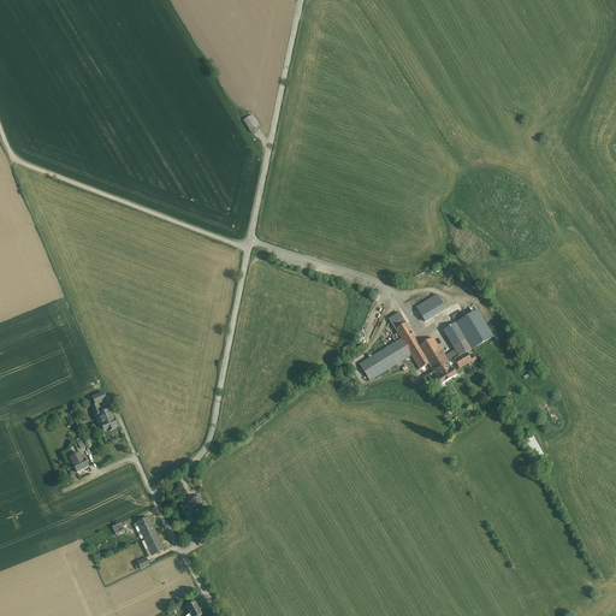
[(253,114),(243,120),(250,131),(259,125),(253,114)]
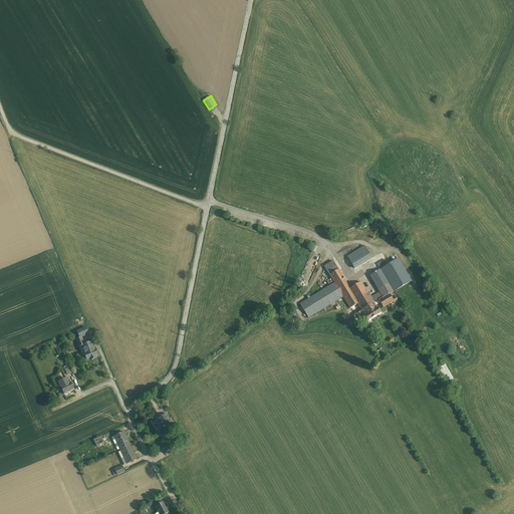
[(364,246),(346,257),(351,264),(353,268),(354,269),(371,258),(364,246)]
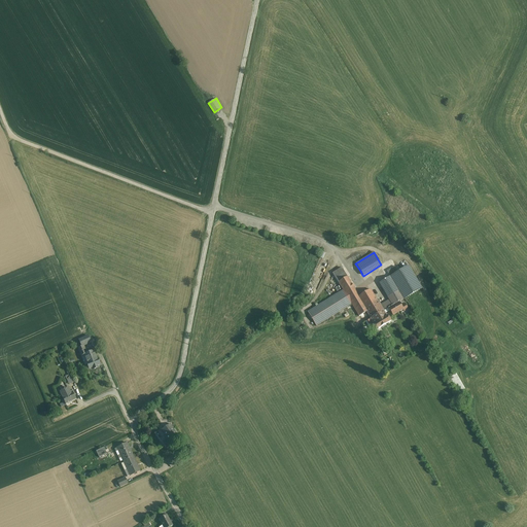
[(318,264),(312,278),(320,282),(326,268),(318,264)]
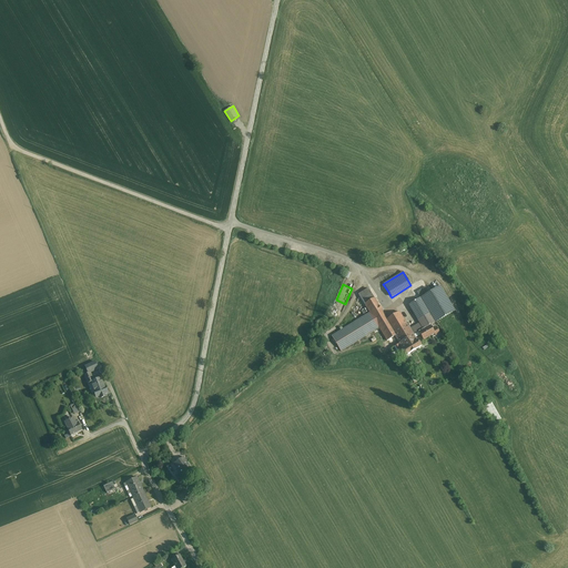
[(425,287),(417,293),(421,298),(428,293),(425,287)]
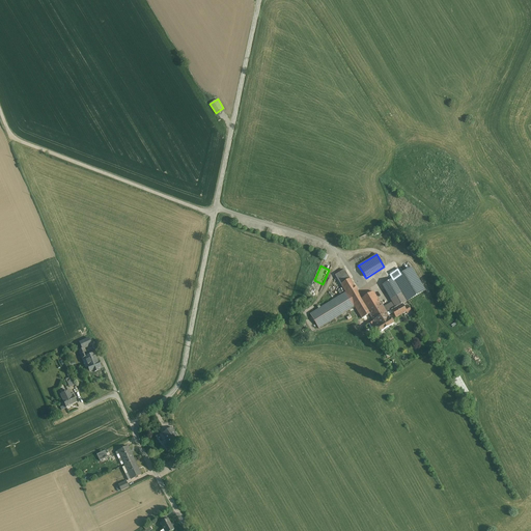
[(393,279),(407,302),(424,291),(411,269),(393,279)]
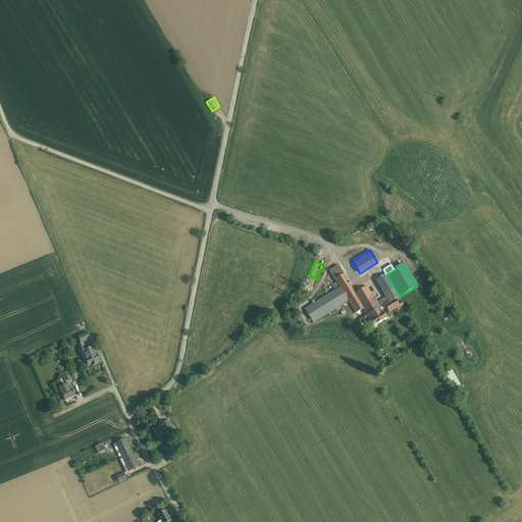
[(329,270),(335,280),(345,274),(338,266),(329,270)]
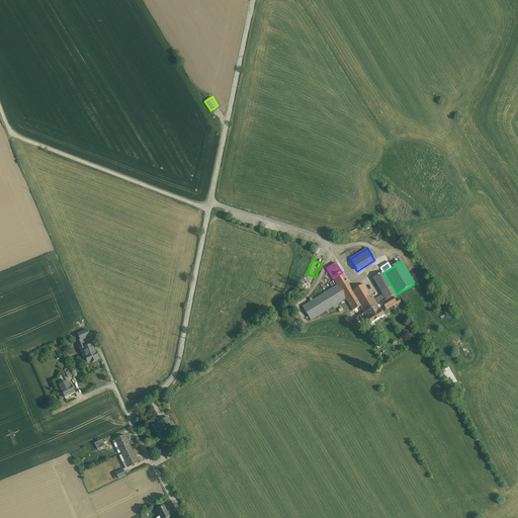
[(360,307),(352,292),(353,291),(342,272),(333,278),(337,286),(346,299),(353,312),(358,308),(360,307)]
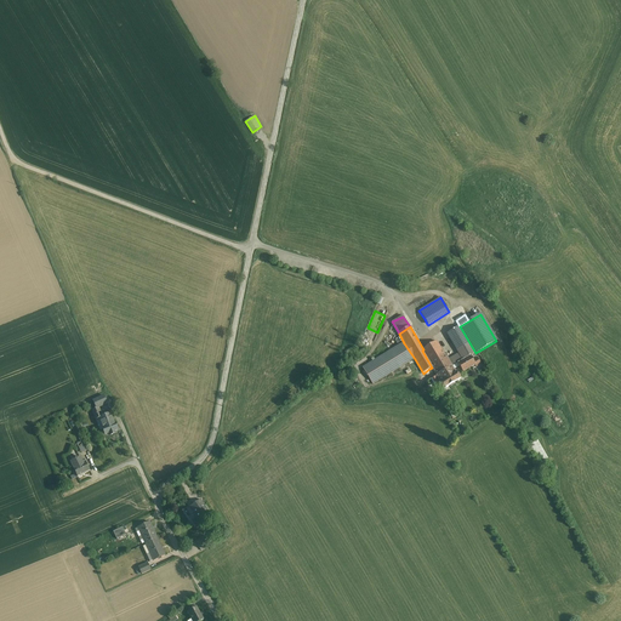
[(459,354),(463,360),(469,357),(476,353),(460,326),(448,334),(459,354)]
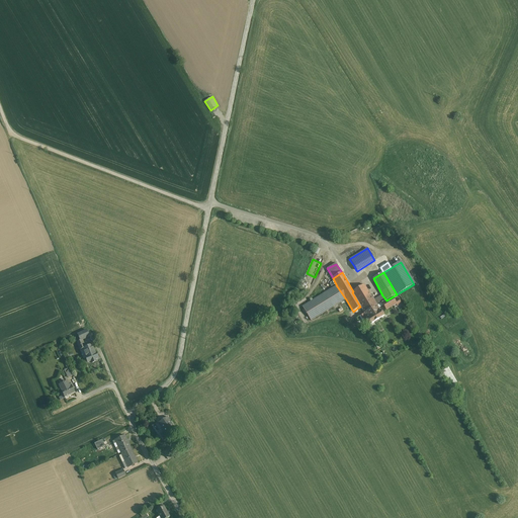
[(364,314),(376,307),(377,306),(374,300),(373,301),(364,285),(353,291),(352,292),(360,307),(364,314)]
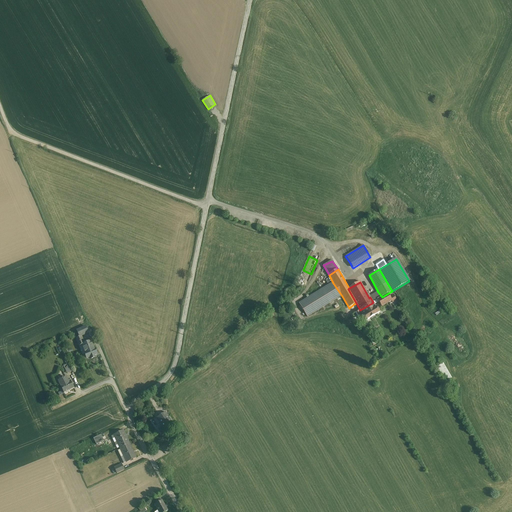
[(307,317),(342,296),(333,283),(299,304),(307,317)]
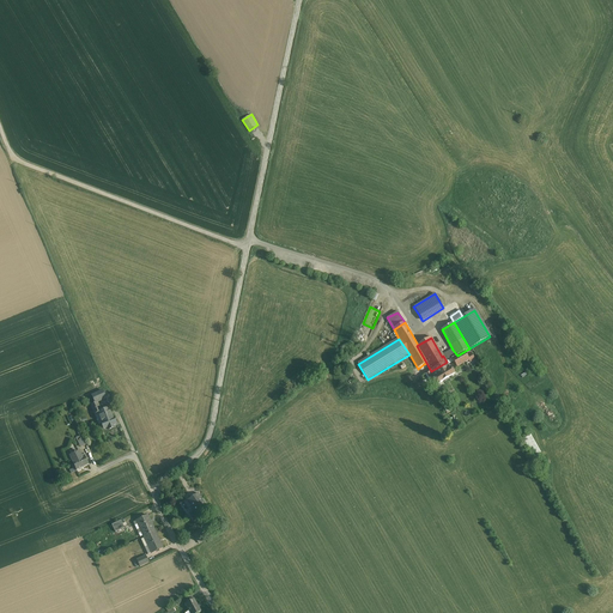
[(451,359),(457,356),(453,350),(445,353),(450,360),(451,359)]
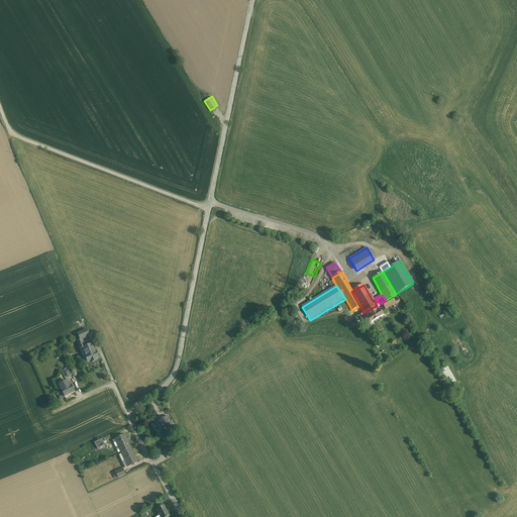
[(386,300),(381,303),(383,305),(386,310),(396,304),(396,306),(400,304),(397,298),(393,301),(391,297),(386,300)]
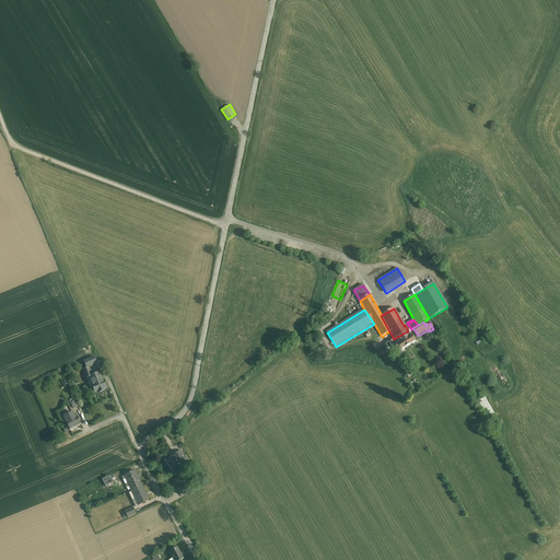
[(394,339),(388,342),(396,353),(399,352),(415,342),(411,337),(409,334),(407,331),(394,339)]
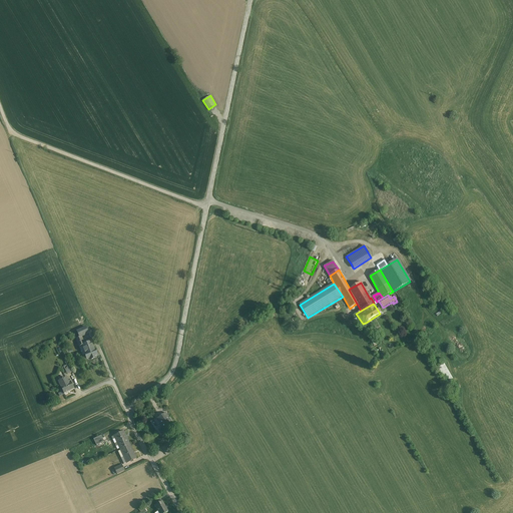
[(359,311),(355,305),(350,309),(354,315),(359,311)]
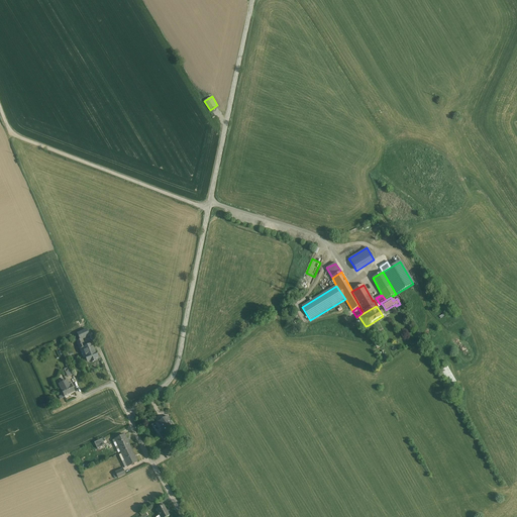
[(80,340),(82,339),(89,336),(86,330),(78,334),(80,340)]
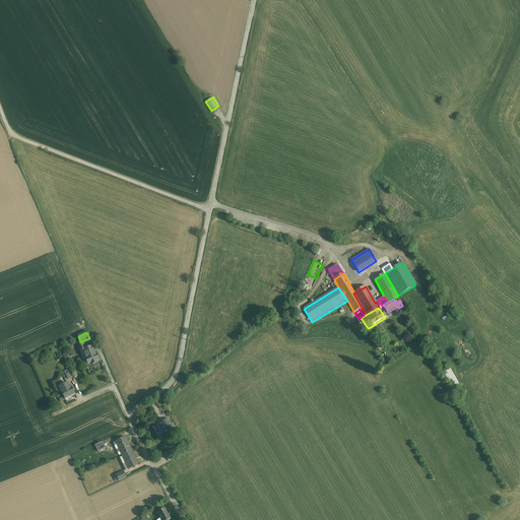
[(83,350),(84,351),(86,350),(82,341),(80,342),(76,344),(80,352),(83,350)]
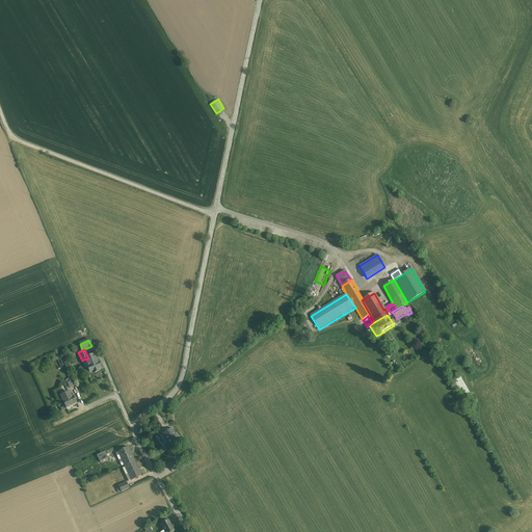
[(88,358),(86,360),(88,368),(90,373),(94,371),(95,373),(99,372),(98,370),(101,369),(99,364),(98,364),(95,356),(88,358)]
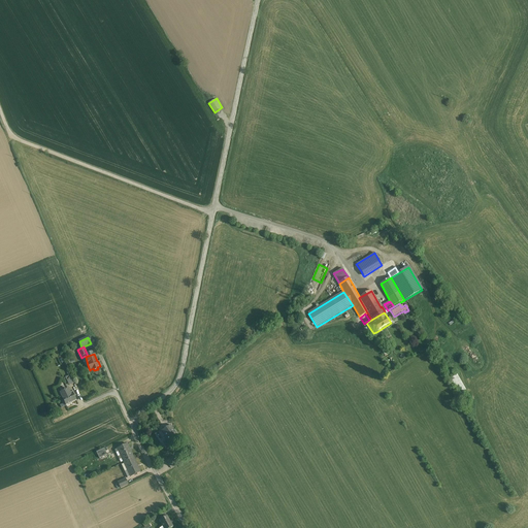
[(70,371),(67,372),(69,376),(65,377),(69,386),(75,383),(70,371)]
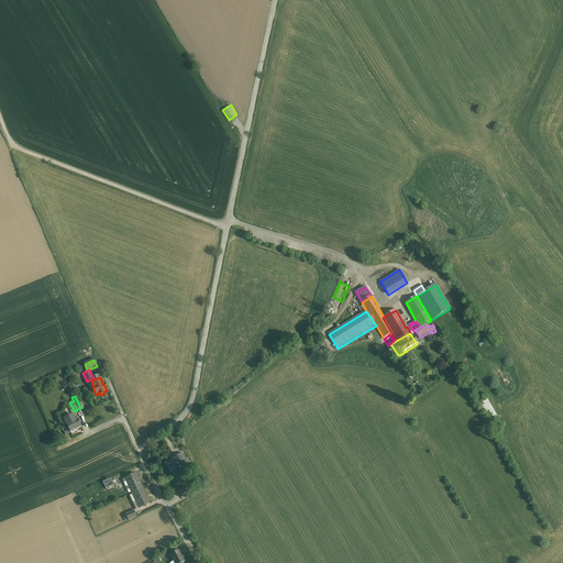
[(486,400),(481,404),(492,422),(497,419),(486,400)]
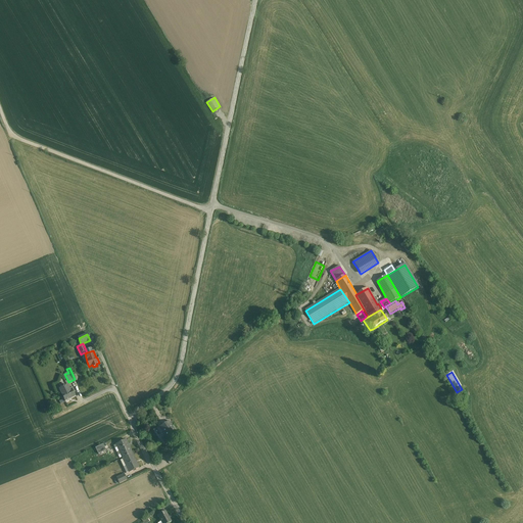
[(68,385),(59,390),(65,402),(76,397),(72,389),(70,390),(68,385)]
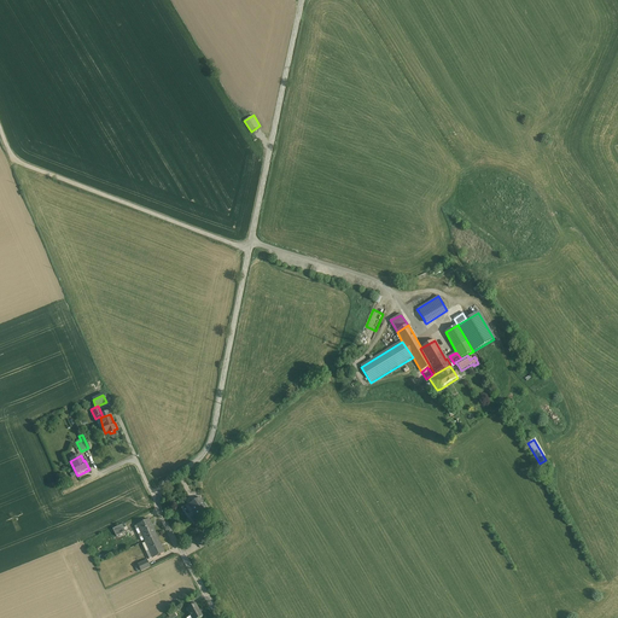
[(199,497),(193,501),(188,505),(191,507),(191,508),(200,522),(210,516),(210,514),(199,497)]
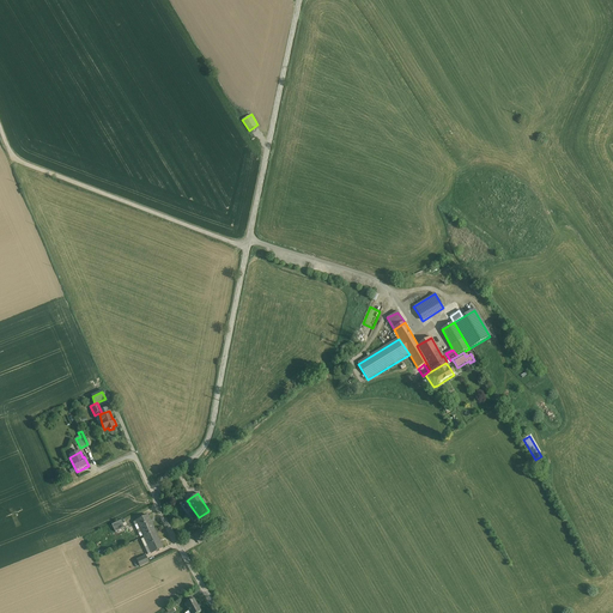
[(144,536),(144,538),(156,533),(147,516),(137,521),(144,536)]
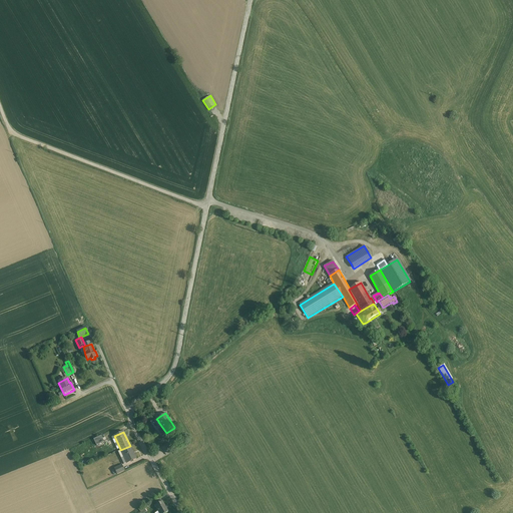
[(101,436),(93,440),(96,446),(104,442),(101,436)]
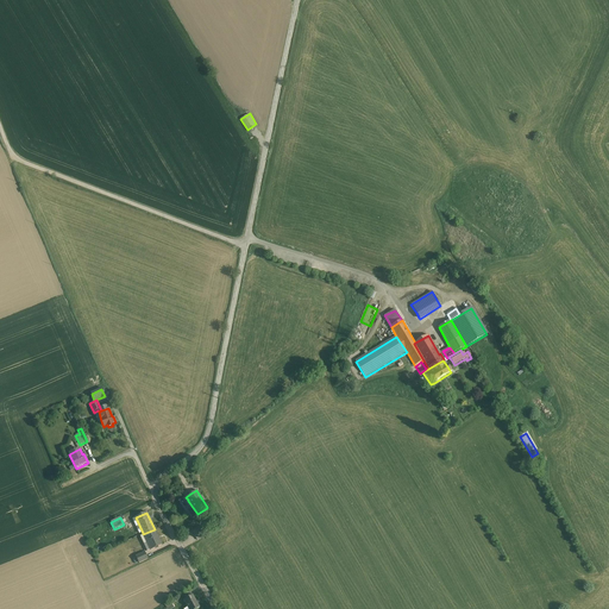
[(139,535),(143,533),(136,518),(132,520),(139,535)]
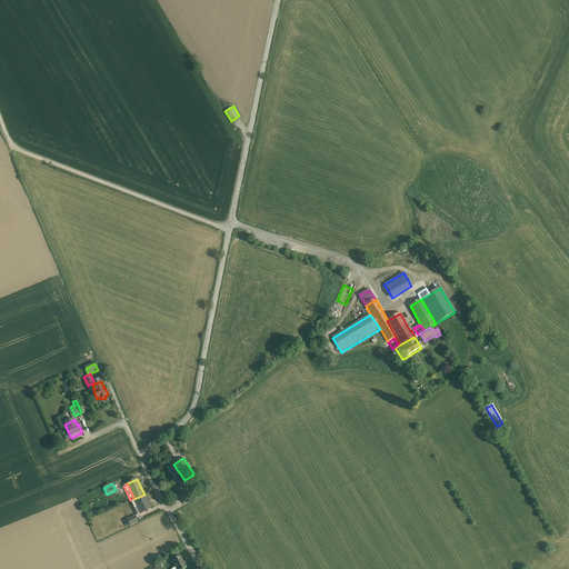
[(140,515),(141,515),(151,509),(145,495),(133,499),(135,500),(140,515)]
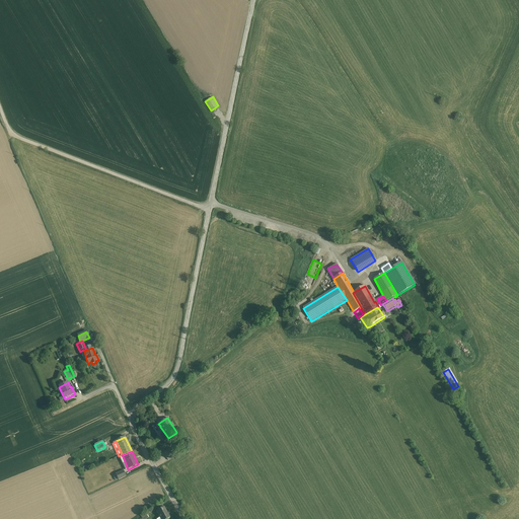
[(126,470),(128,469),(123,456),(120,457),(126,470)]
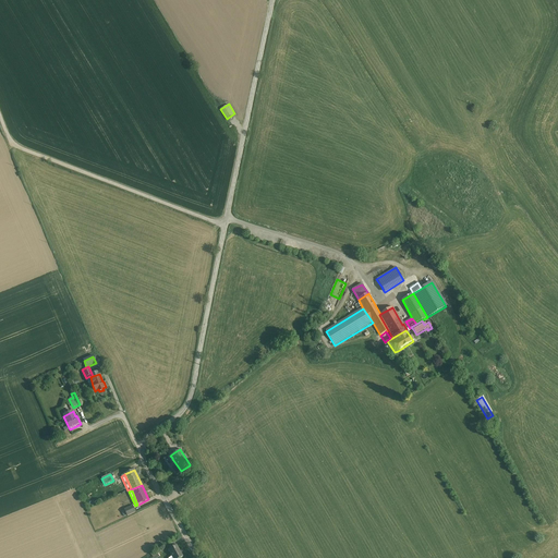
[(128,516),(128,517),(135,512),(132,507),(124,510),(128,516)]
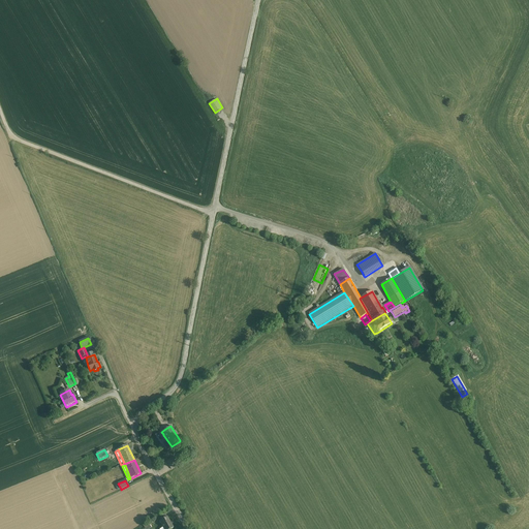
[(167,518),(159,522),(163,528),(172,528),(174,528),(167,518)]
